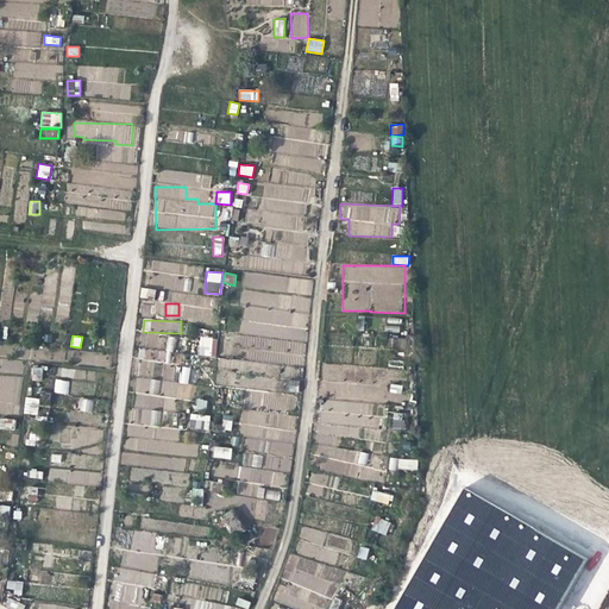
[(217,357),(217,338),(200,337),(199,356),(217,357)]
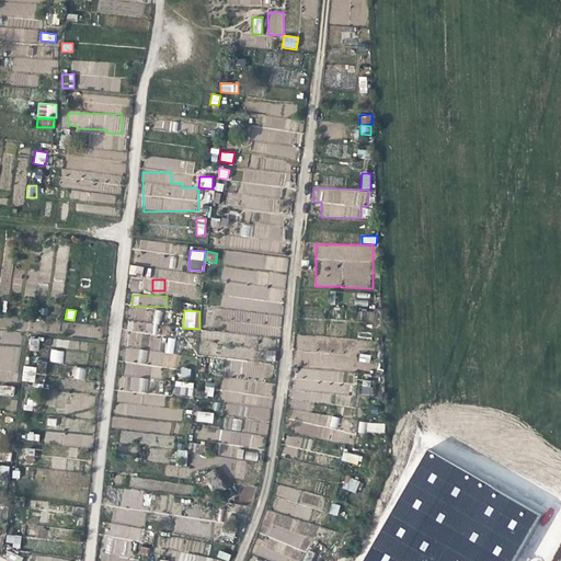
[(158,348),(160,338),(153,336),(151,347),(158,348)]
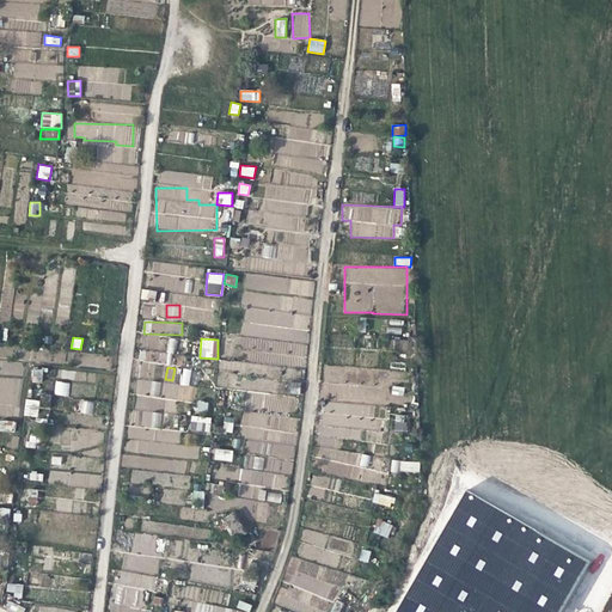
[(43,383),(43,369),(32,368),(31,383),(43,383)]
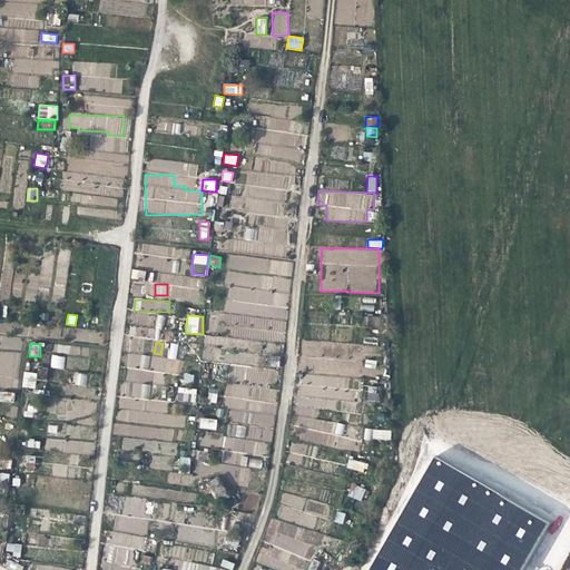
[(169,343),(168,357),(153,356),(151,372),(179,374),(180,360),(176,359),(178,344),(169,343)]
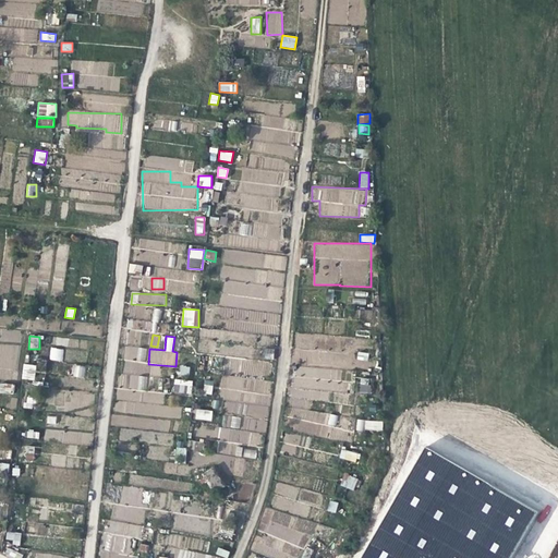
[(49,361),(62,362),(63,349),(50,348),(49,361)]
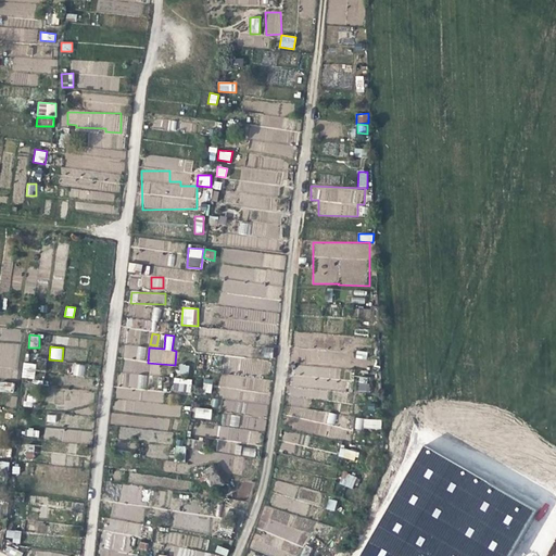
[(137,346),(136,361),(126,361),(125,370),(148,371),(148,363),(144,363),(146,346),(137,346)]
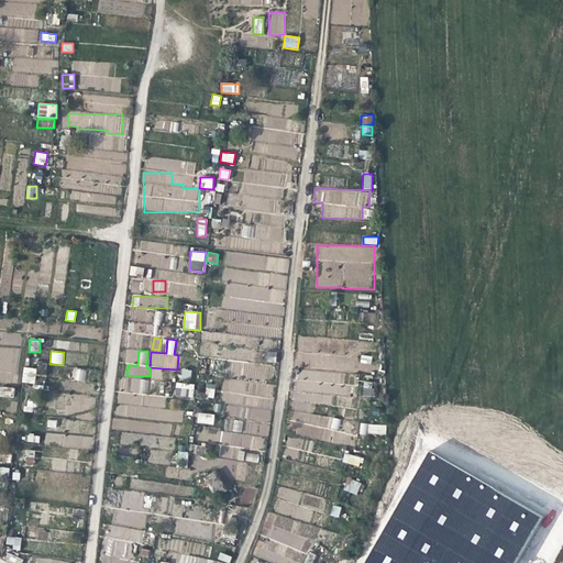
[(24,366),(21,383),(34,384),(36,368),(24,366)]
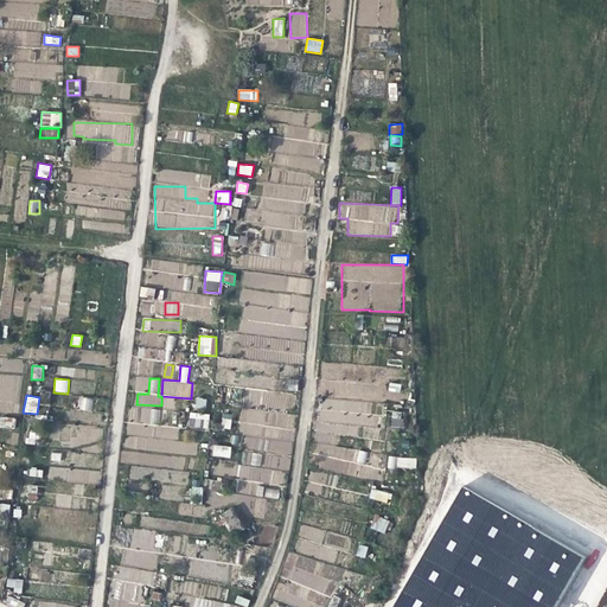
[(82,397),(80,409),(90,411),(93,400),(82,397)]
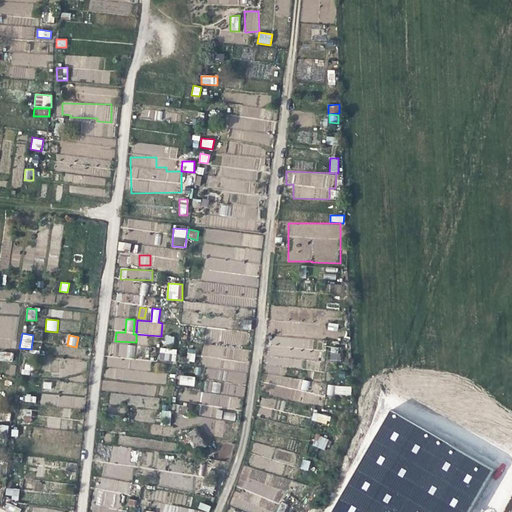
[(165,335),(164,344),(173,345),(174,336),(165,335)]
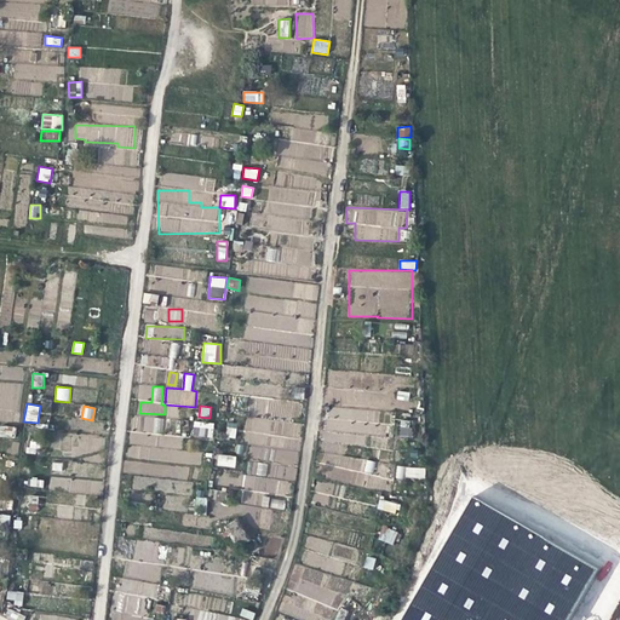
[(143,432),(164,432),(164,417),(143,417),(143,432)]
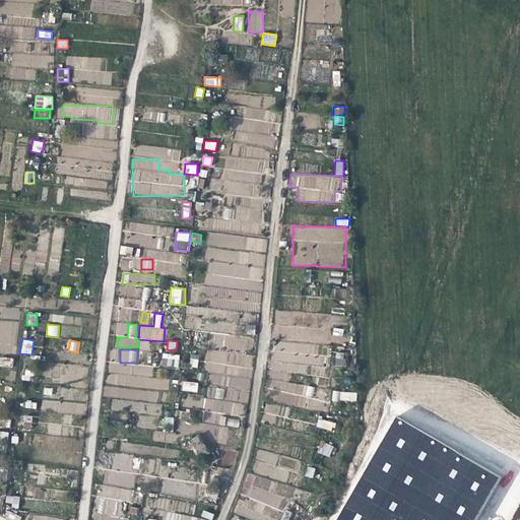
[(334,366),(346,367),(346,352),(334,352),(334,366)]
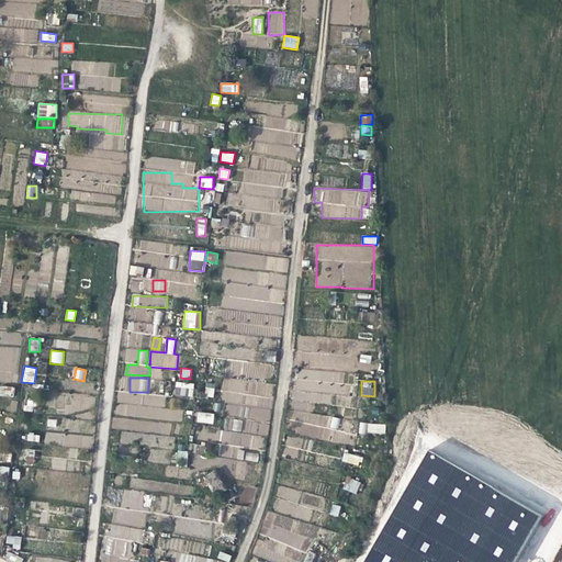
[(193,396),(193,383),(175,382),(173,396),(193,396)]
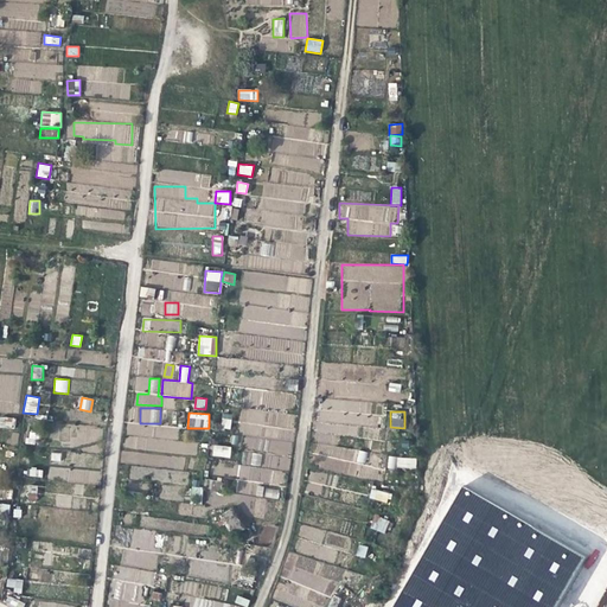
[(223,414),(221,428),(229,429),(232,416),(223,414)]
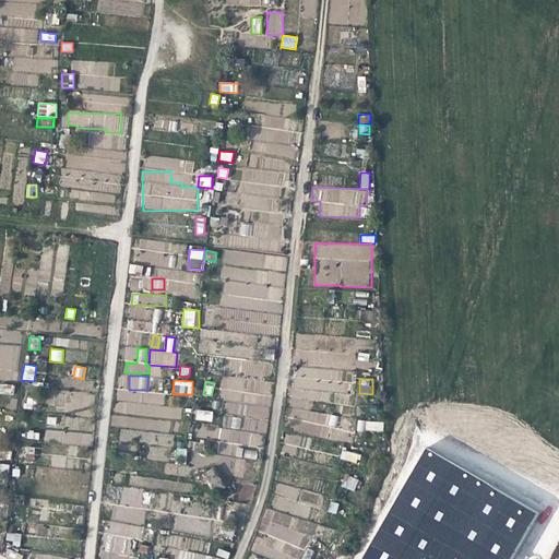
[(0,393),(13,395),(14,385),(0,383),(0,393)]
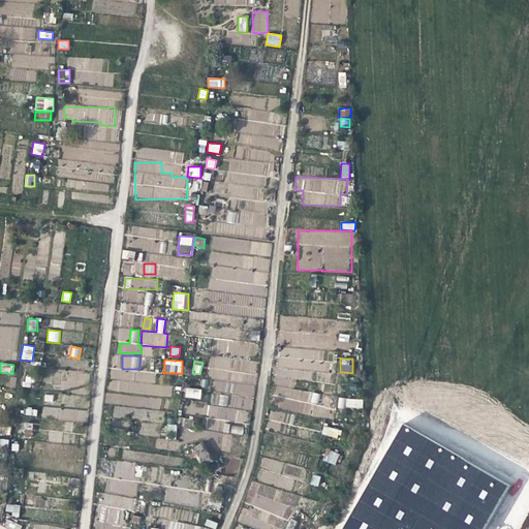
[(200,398),(200,389),(185,389),(185,398),(200,398)]
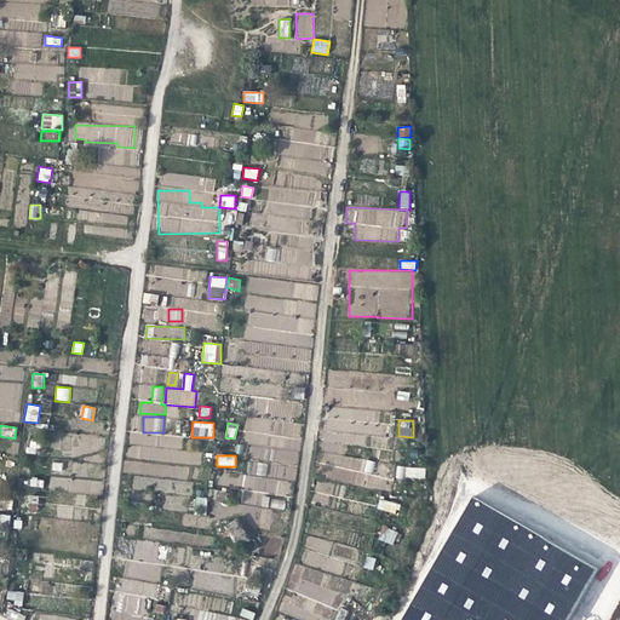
[(363,472),(372,474),(375,461),(366,459),(363,472)]
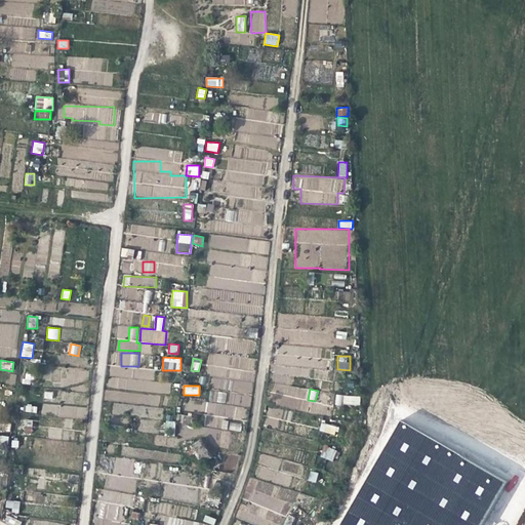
[(360,405),(360,396),(335,395),(335,405),(360,405)]
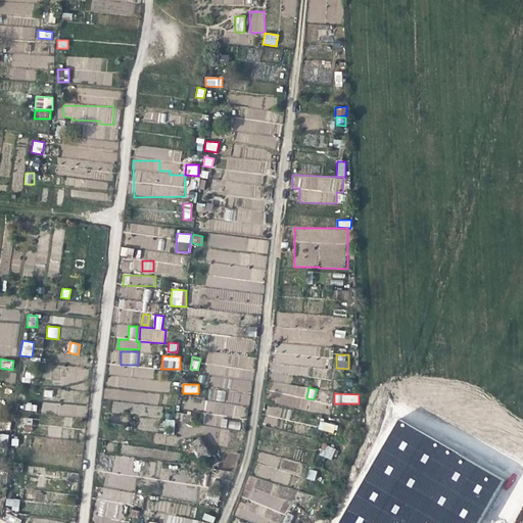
[(174,434),(174,419),(164,419),(163,433),(174,434)]
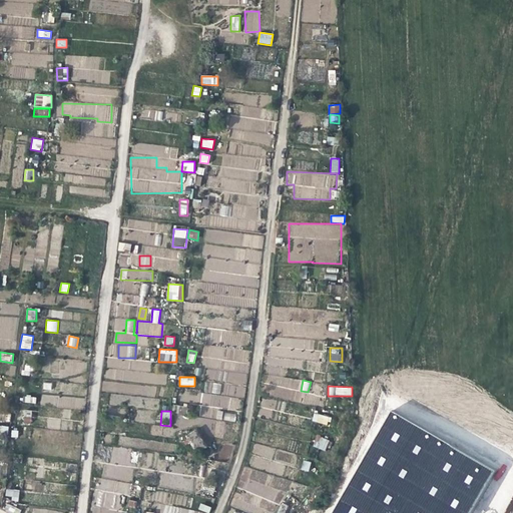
[(223,420),(235,421),(236,414),(224,413),(223,420)]
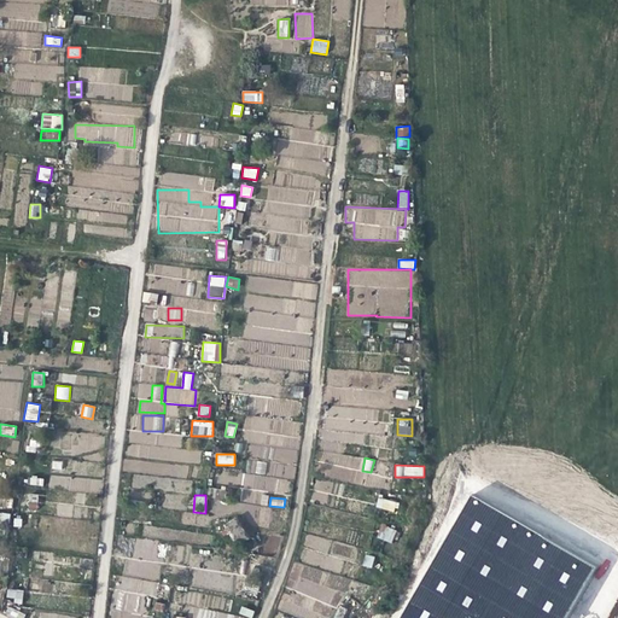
[(375,507),(396,513),(398,502),(378,497),(375,507)]
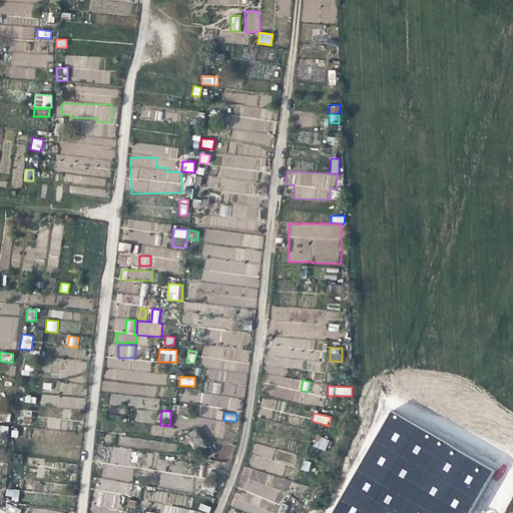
[(469,512),(493,472),(392,414),(336,512),(469,512)]
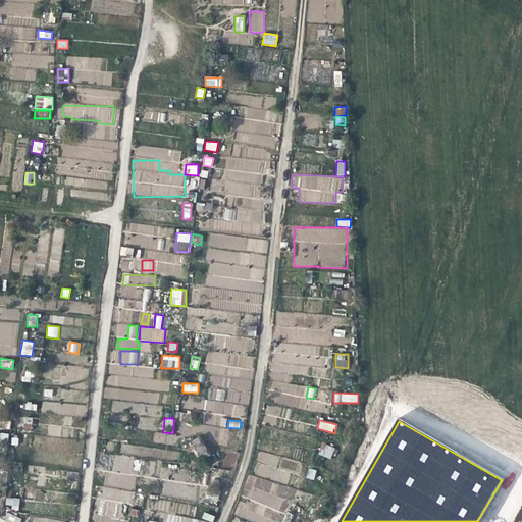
[(323,444),(319,455),(331,459),(335,448),(323,444)]
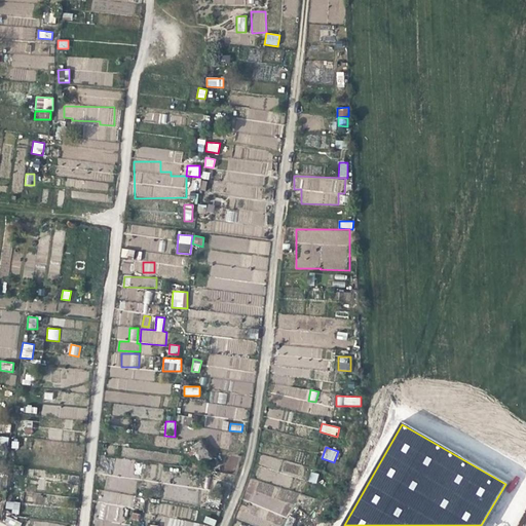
[(310,472),(308,481),(316,483),(318,474),(310,472)]
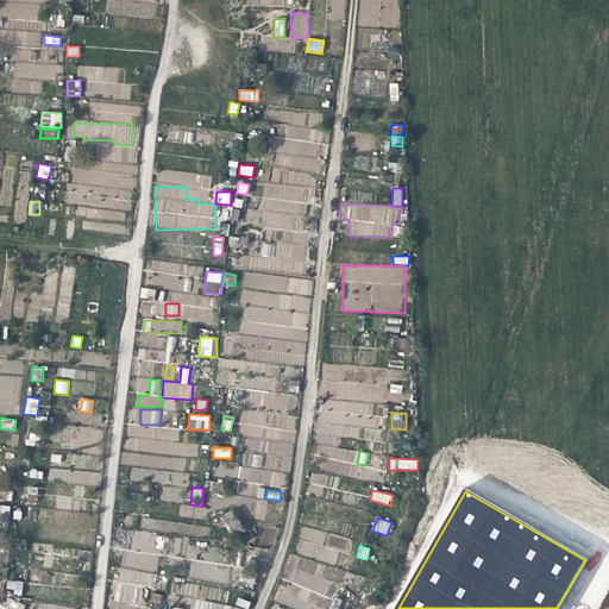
[(340,583),(344,571),(299,557),(292,583),(330,595),(334,581),(340,583)]
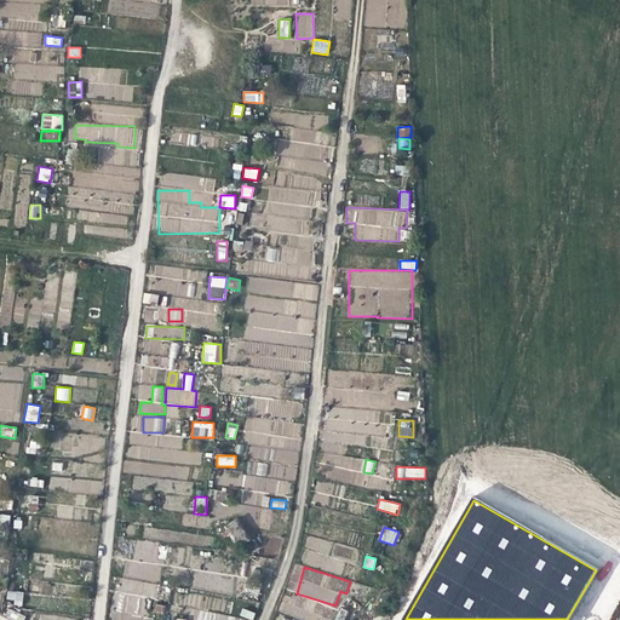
[(7,591),(6,602),(23,603),(24,592),(7,591)]
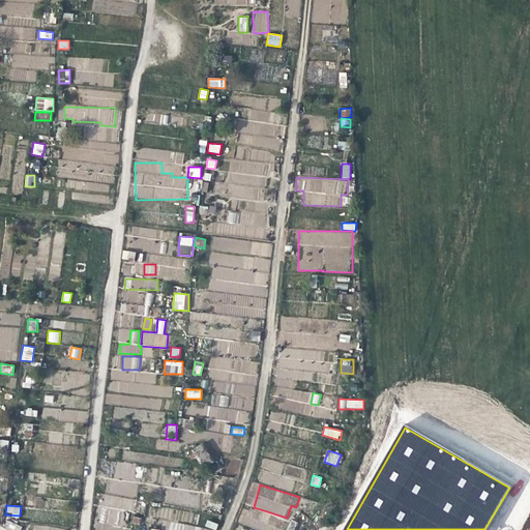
[(209,529),(167,520),(164,529),(209,529)]
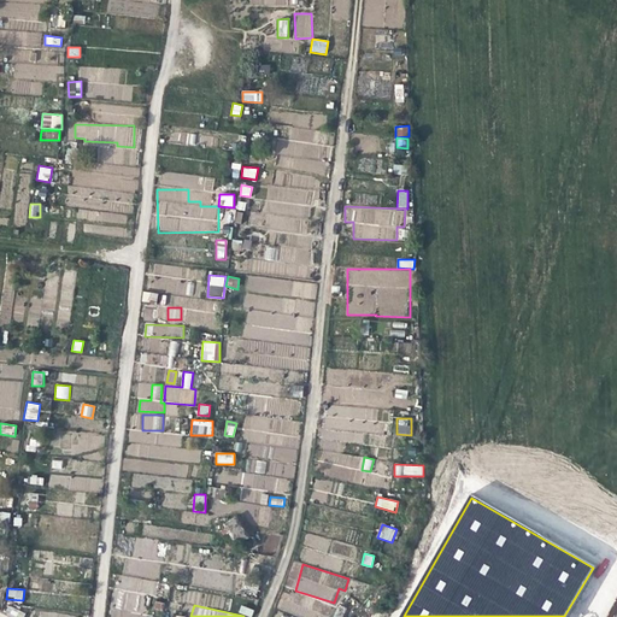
[(241,605),(239,612),(250,616),(251,616),(254,610),(241,605)]
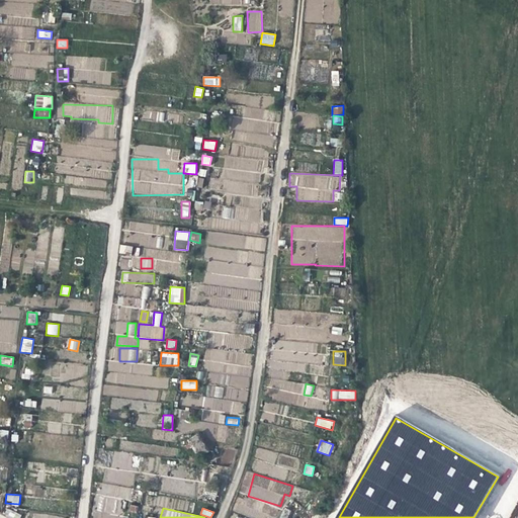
[(9,517),(19,517),(21,514),(7,509),(4,516),(9,517)]
